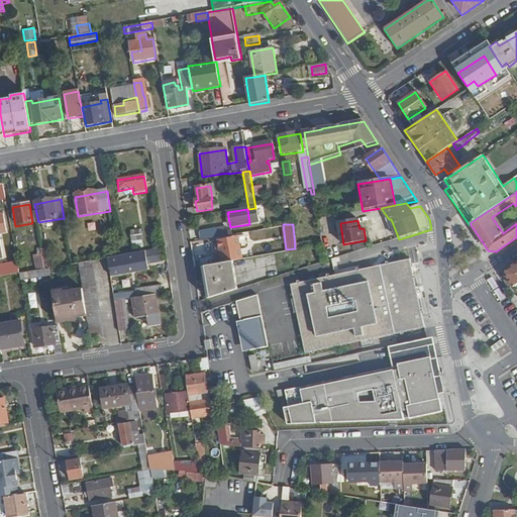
[(129,229),(130,244),(141,243),(140,228),(129,229)]
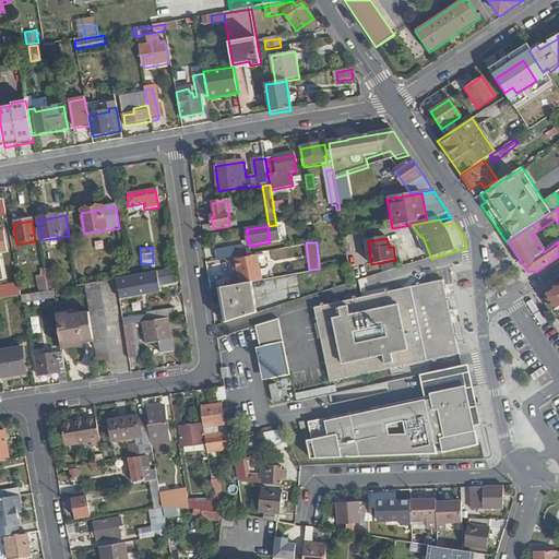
[(235,259),(234,250),(215,253),(216,262),(235,259)]
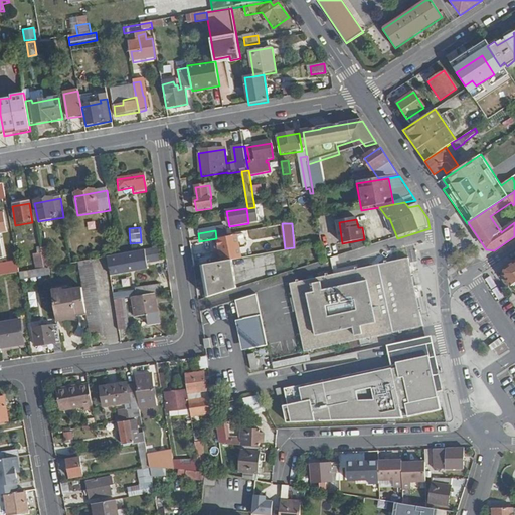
[(241,261),(238,246),(233,247),(231,239),(217,241),(220,264),(231,262),(241,261)]
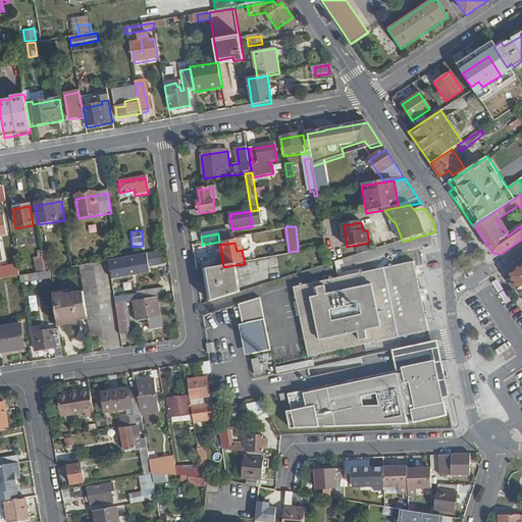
[(327,250),(325,243),(299,248),(300,254),(327,250)]
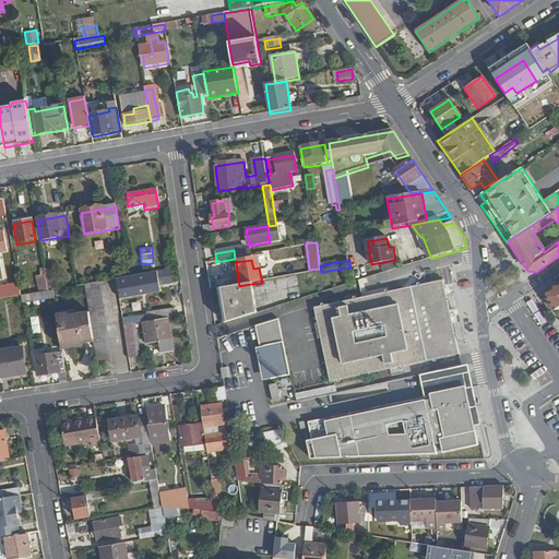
[(51,268),(37,268),(37,288),(51,288),(51,268)]
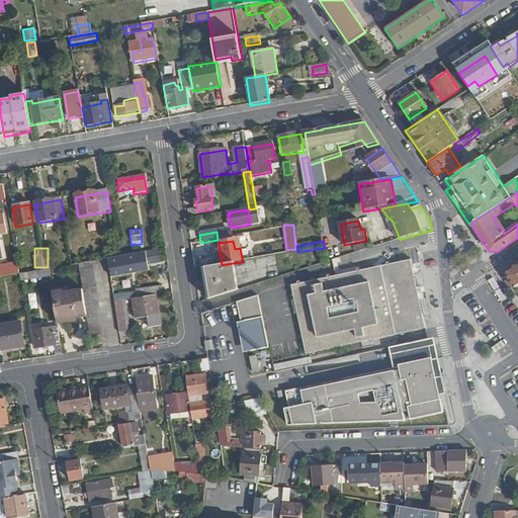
[(146,263),(145,256),(135,257),(135,255),(107,260),(108,268),(136,263),(137,265),(146,263)]
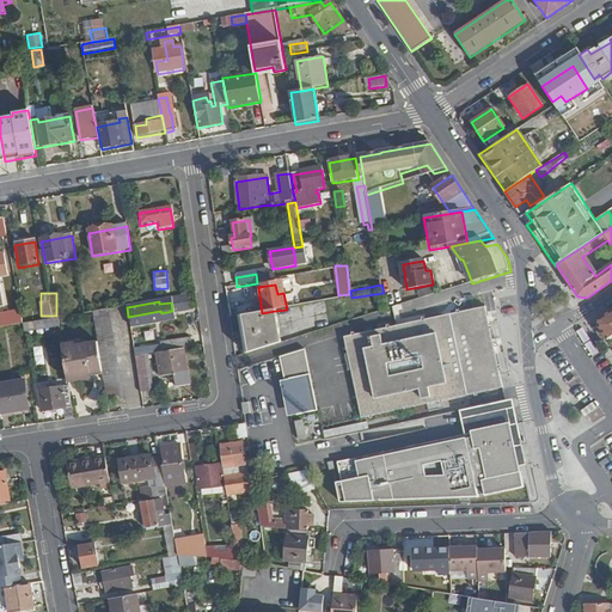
[(611,308),(600,317),(599,323),(609,338),(611,335),(611,308)]
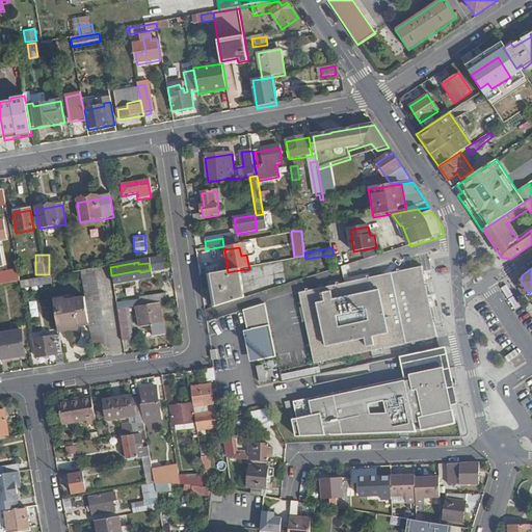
[(107,349),(96,269),(80,272),(84,299),(88,325),(94,351),(107,349)]
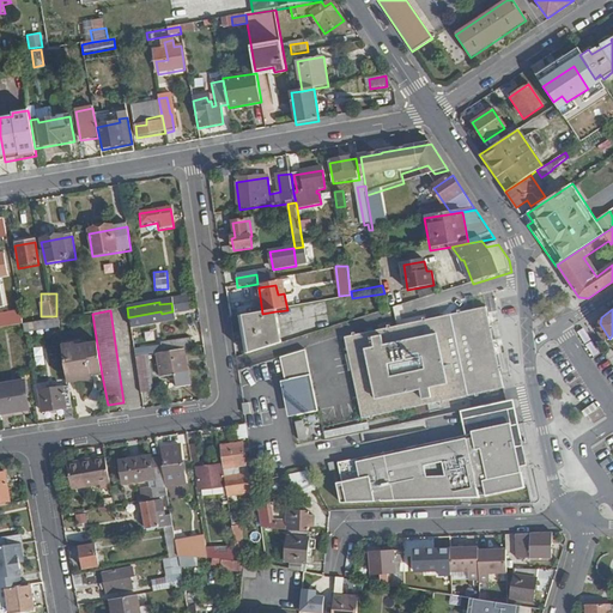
[(503,392),(486,310),(345,339),(363,422),(503,392)]
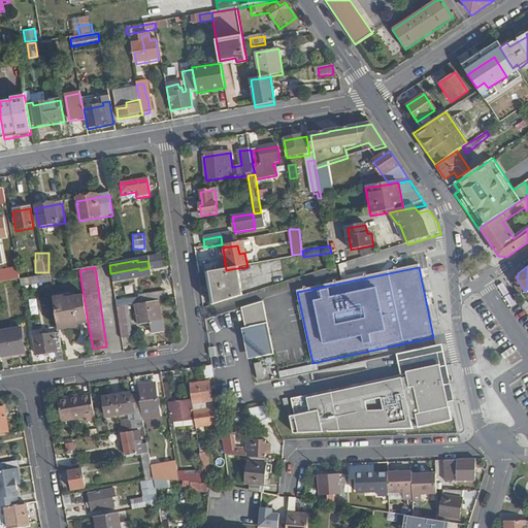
[(0,284),(18,281),(15,268),(0,271),(0,284)]
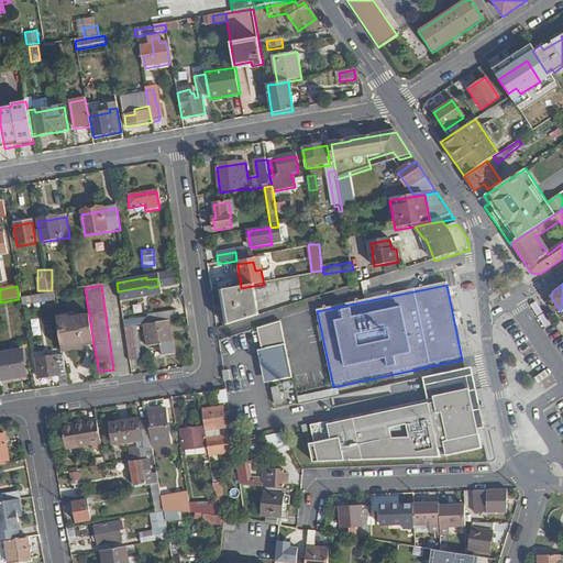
[(258,318),(253,286),(241,288),(223,291),(229,328),(258,318)]
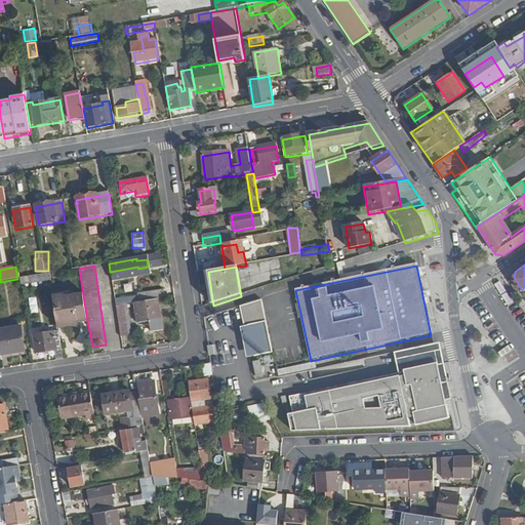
[(50,281),(49,274),(39,275),(40,282),(50,281)]
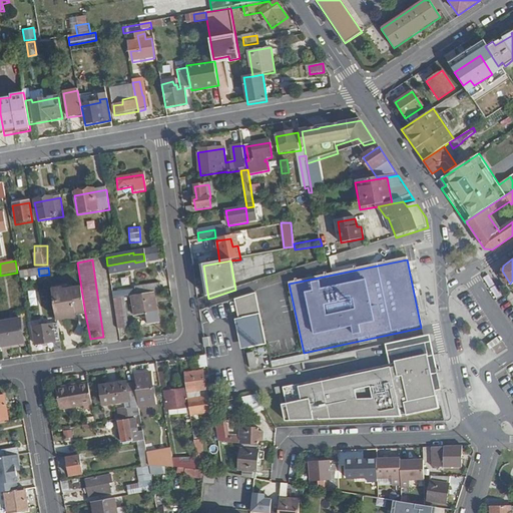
[(31,279),(30,271),(19,273),(20,280),(31,279)]
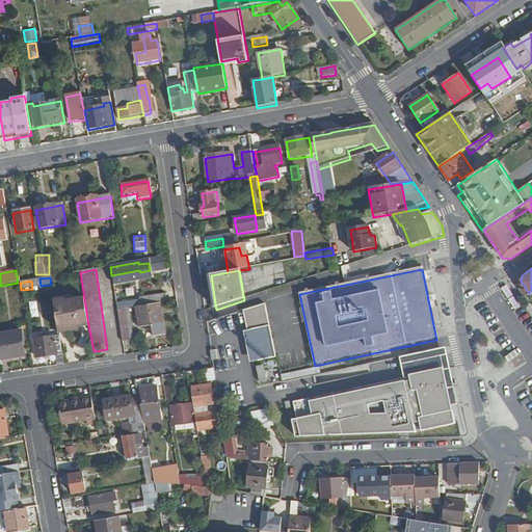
[(88,325),(84,299),(69,302),(68,296),(54,298),(59,329),(88,325)]
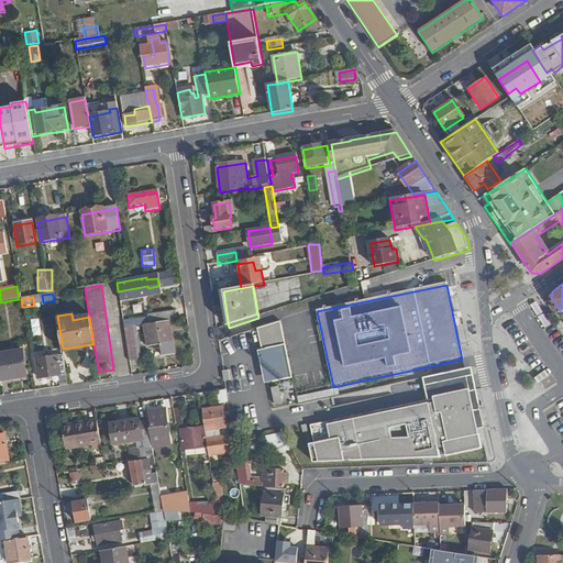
[(177,321),(176,313),(147,318),(146,320),(123,323),(124,330),(135,328),(177,321)]
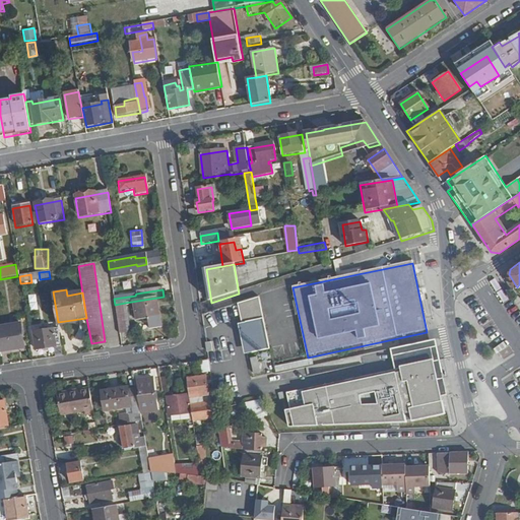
[(272,350),(261,298),(239,306),(242,319),(245,318),(253,354),(272,350)]
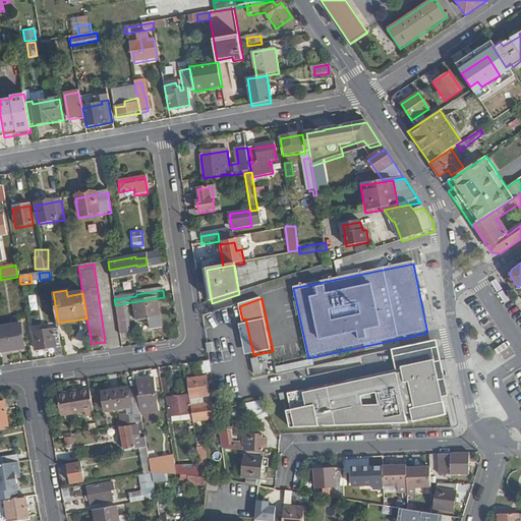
[(159,320),(156,300),(133,303),(136,323),(159,320)]
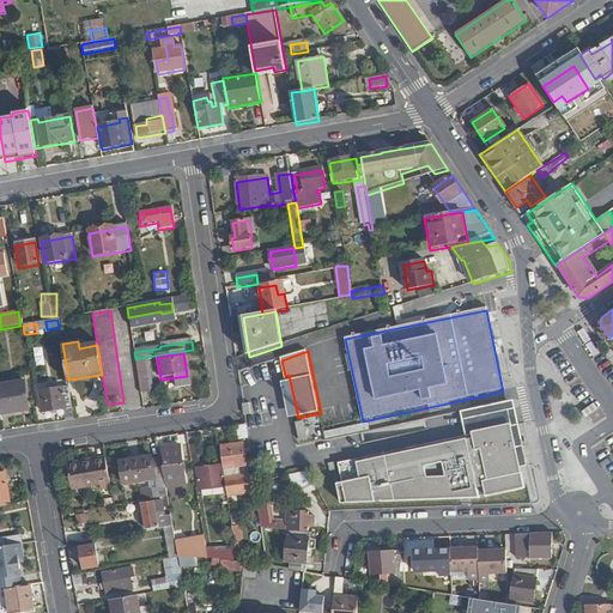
[(153,393),(147,357),(135,359),(141,395),(153,393)]
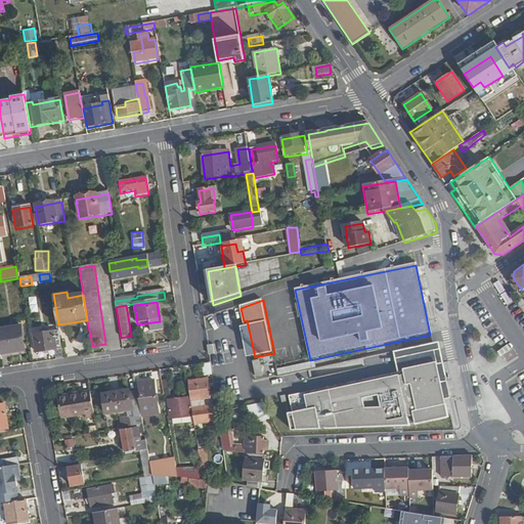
[(25,352),(20,328),(0,331),(0,352),(0,355),(25,352)]
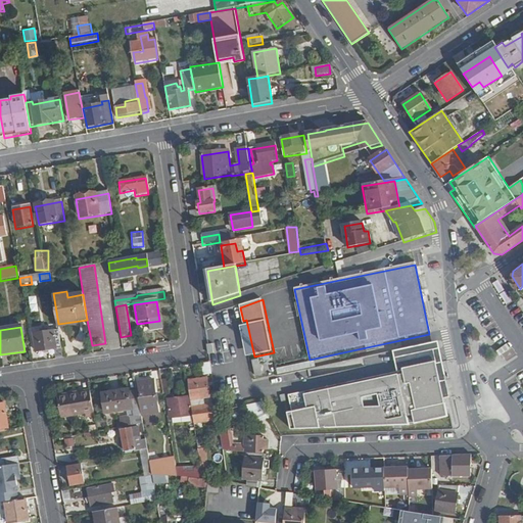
[(63,360),(59,332),(34,336),(36,352),(55,350),(56,361),(63,360)]
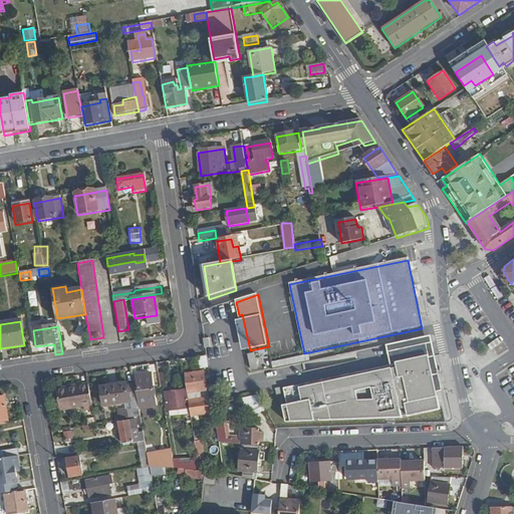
[(426,346),(424,339),(415,341),(416,348),(426,346)]
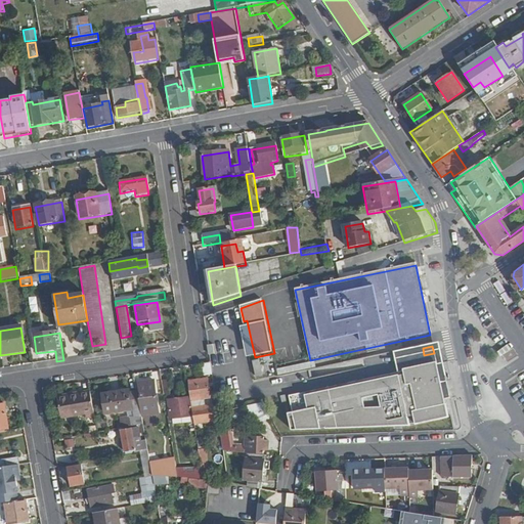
[(277,375),(314,365),(313,360),(276,368),(277,375)]
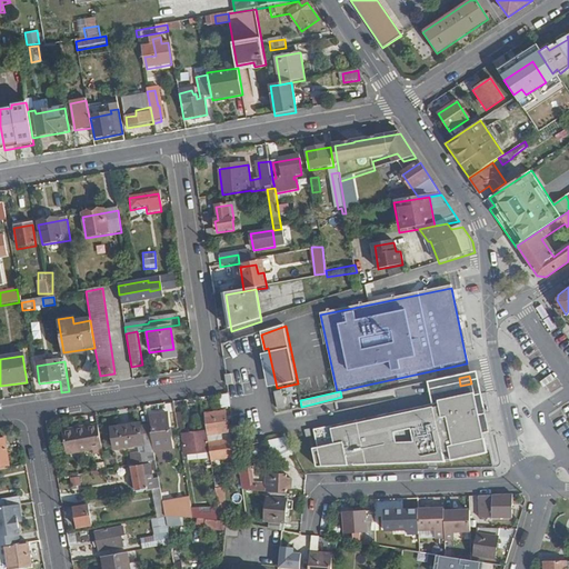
[(275,393),(278,411),(286,410),(281,392),(275,393)]
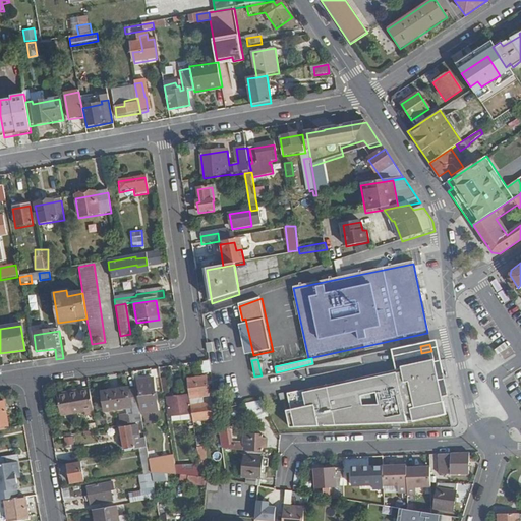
[(211,374),(211,367),(210,362),(201,363),(204,375),(211,374)]
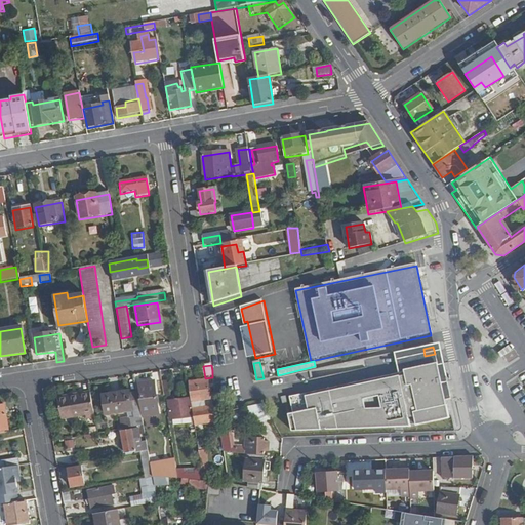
[(292,414),(288,414),(293,432),(322,431),(322,430),(327,429),(327,431),(411,428),(408,418),(414,417),(416,425),(449,417),(446,406),(445,406),(440,385),(442,384),(438,366),(428,368),(429,371),(379,381),(345,389),(344,386),(289,397),(292,414)]
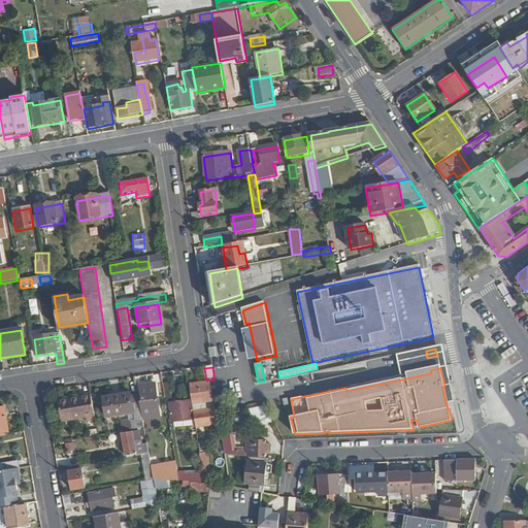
[(206,411),(205,403),(211,402),(208,384),(191,387),(194,405),(192,405),(195,420),(196,428),(196,429),(217,426),(213,410),(206,411)]
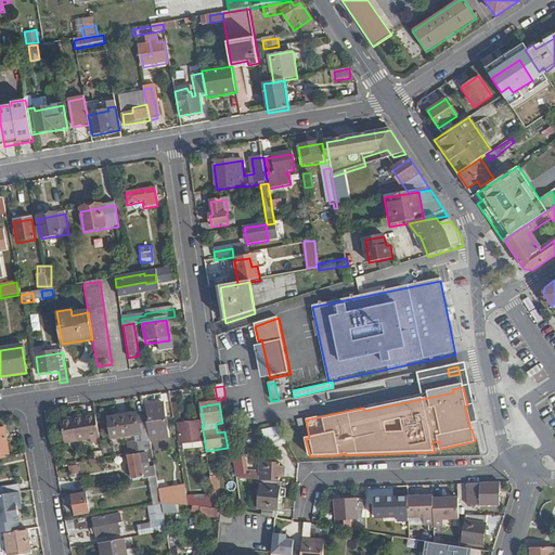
[(167,435),(162,405),(147,407),(151,423),(146,424),(149,435),(150,438),(167,435)]
